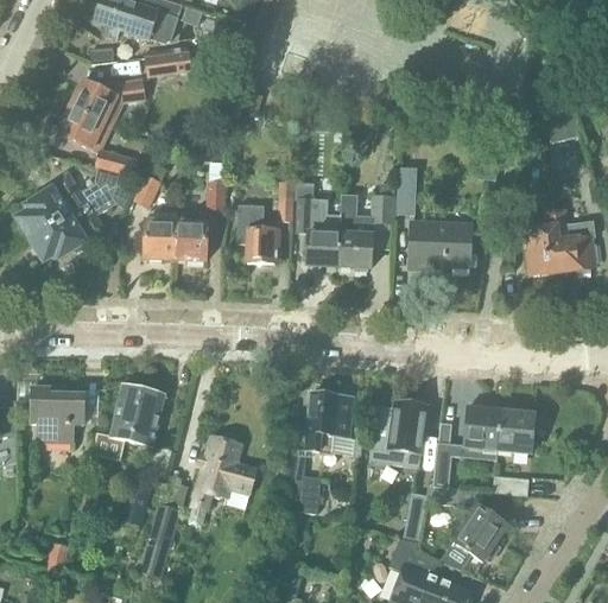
[(170,40),(178,17),(159,11),(138,4),(127,0),(101,0),(94,21),(106,25),(105,30),(107,35),(116,38),(120,30),(150,39),(150,38),(165,43),(170,40)]
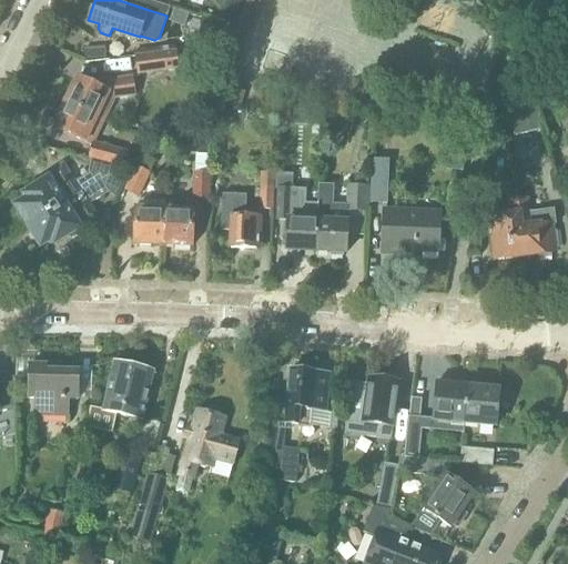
[(234,37),(239,26),(203,14),(198,29),(217,36),(216,40),(234,37)]
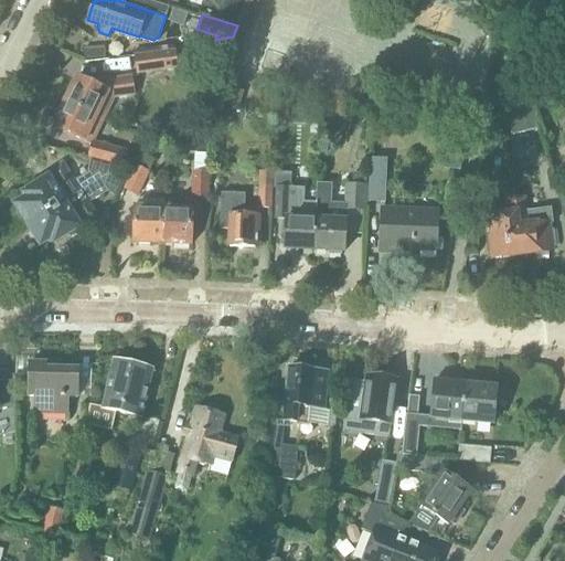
[(233,36),(215,40),(209,38),(205,44),(228,53),(232,41),(233,36)]
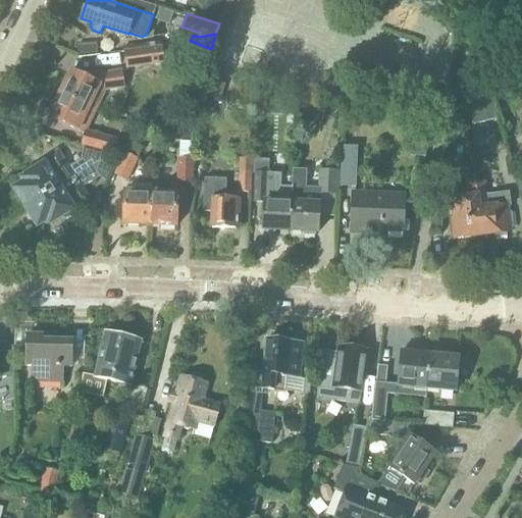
[(97,50),(96,40),(77,41),(77,51),(97,50)]
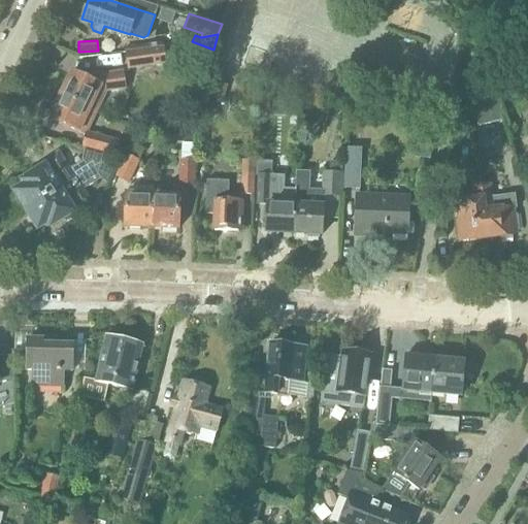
[(192,43),(168,45),(170,65),(195,63),(193,45),(193,43),(192,43)]
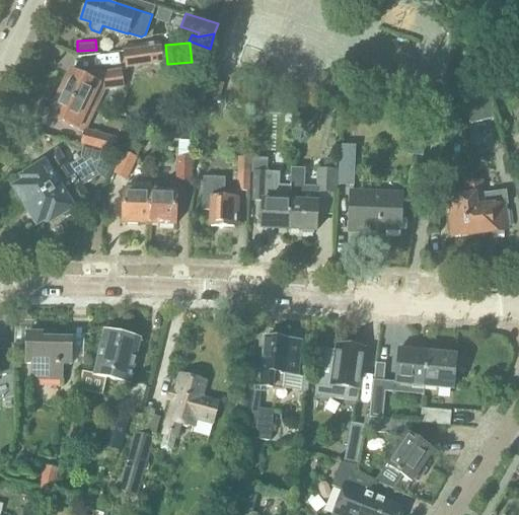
[(164,60),(161,44),(123,48),(126,66),(164,60)]
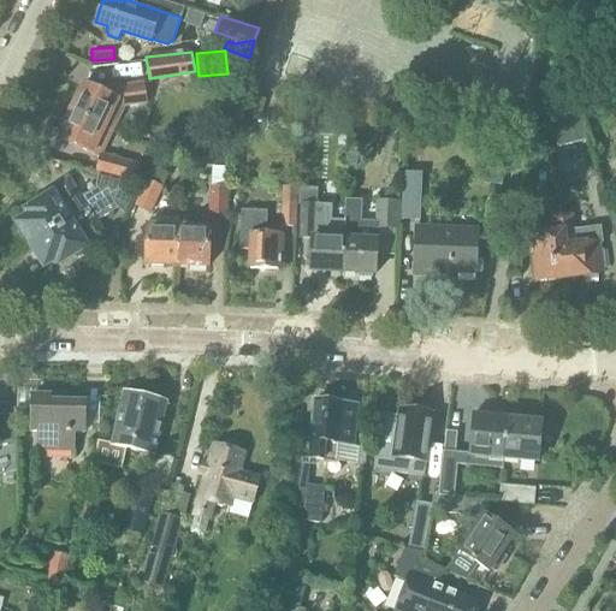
[(116,95),(86,81),(72,107),(114,128),(125,105),(147,102),(144,82),(120,84),(116,95)]
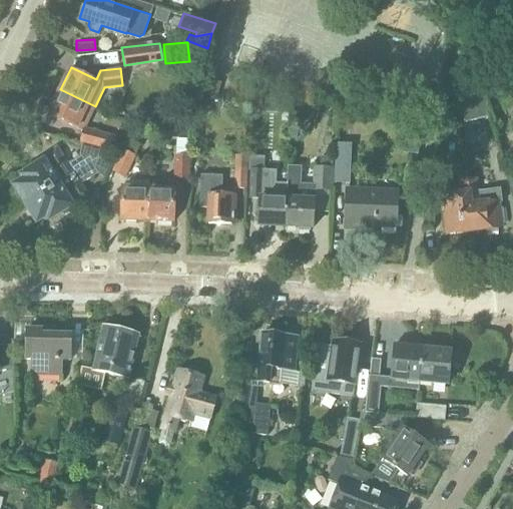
[(95,106),(60,89),(48,112),(83,129),(95,106)]
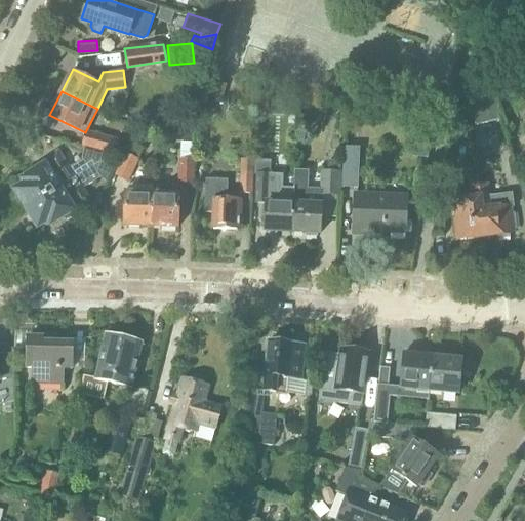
[(194,106),(196,96),(188,94),(186,104),(194,106)]
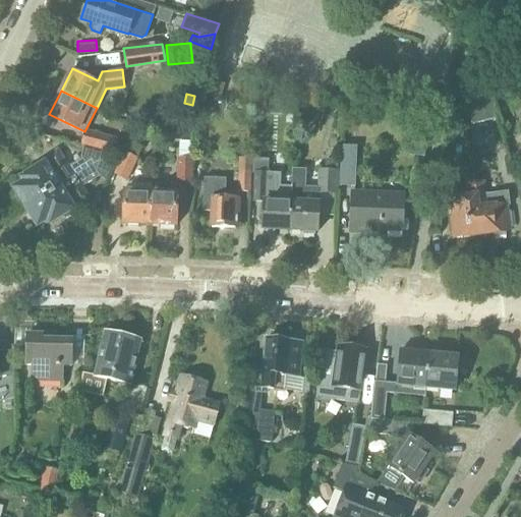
[(496,115),(490,95),(466,101),(471,121),(496,115)]
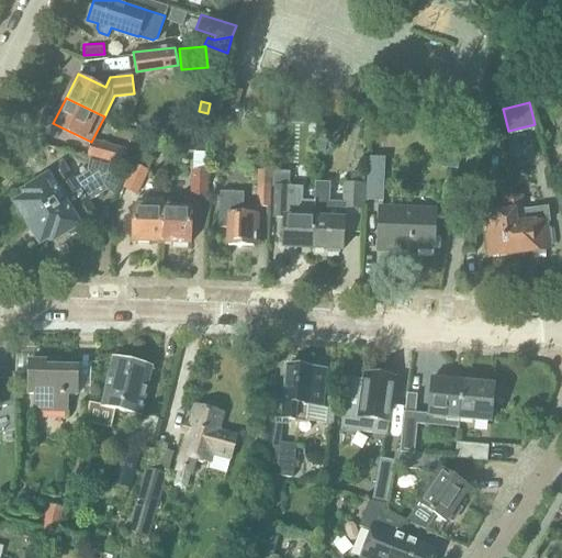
[(208,194),(209,167),(206,167),(208,136),(197,136),(194,140),(194,149),(193,149),(193,167),(191,167),(190,193),(208,194)]
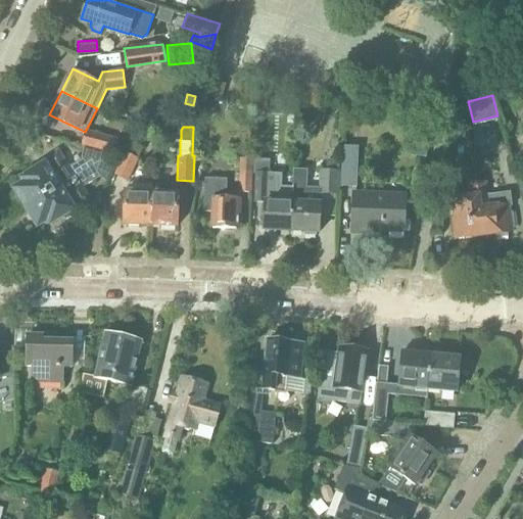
[(119,138),(87,129),(83,143),(114,151),(119,138)]
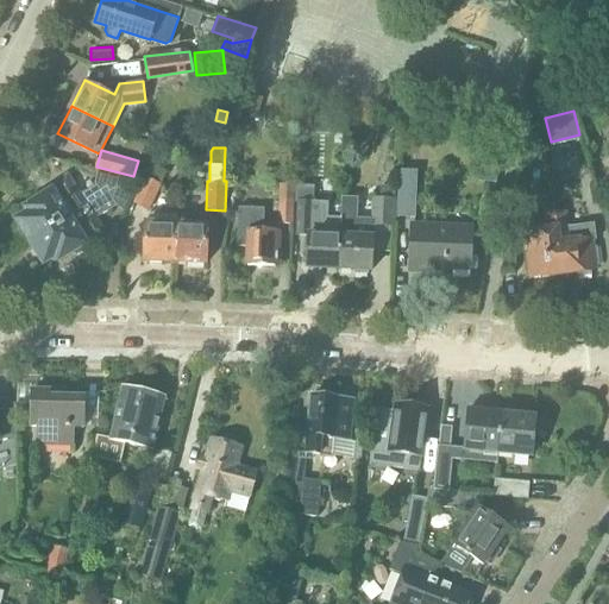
[(146,175),(145,174),(133,201),(149,208),(161,182),(165,171),(152,164),(146,175)]
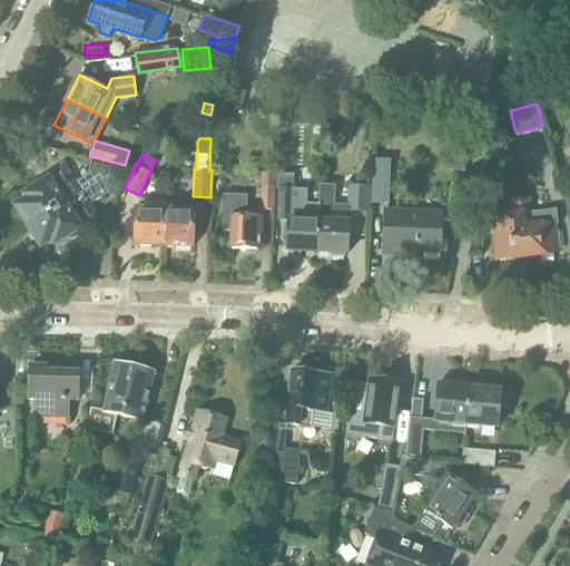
[(119,164),(91,157),(88,171),(75,179),(62,160),(46,173),(48,177),(23,194),(26,197),(15,205),(29,226),(101,176),(117,165),(119,164)]
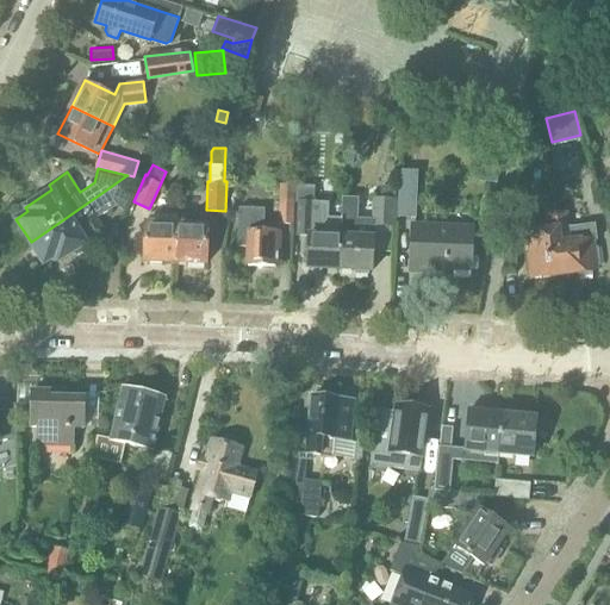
[(417,170),(399,169),(398,216),(416,216),(417,170)]
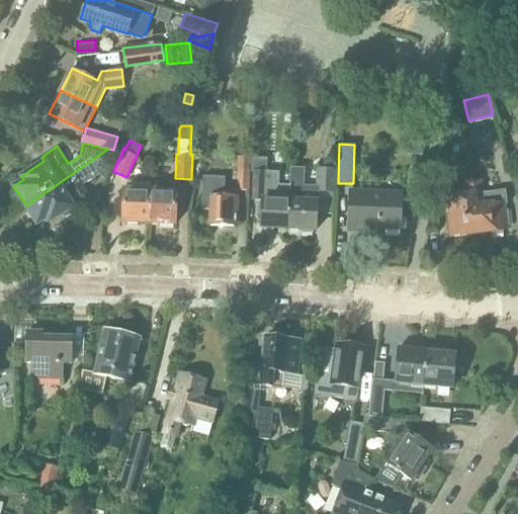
[(92,160),(26,205),(37,222),(48,216),(51,220),(63,211),(65,216),(88,200),(85,196),(89,194),(81,182),(99,171),(104,173),(114,155),(106,150),(92,160)]
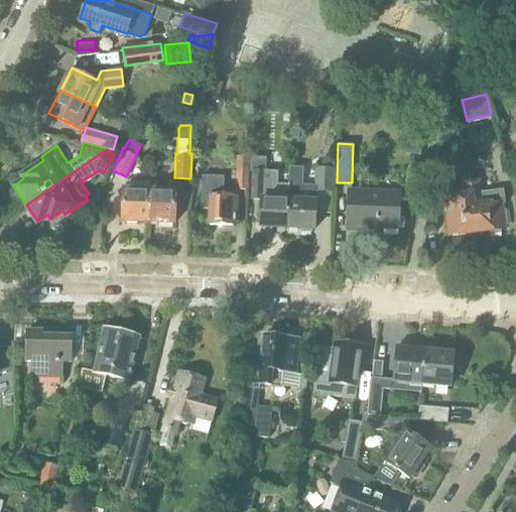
[(249,168),(266,168),(266,155),(249,154),(249,155),(249,168)]
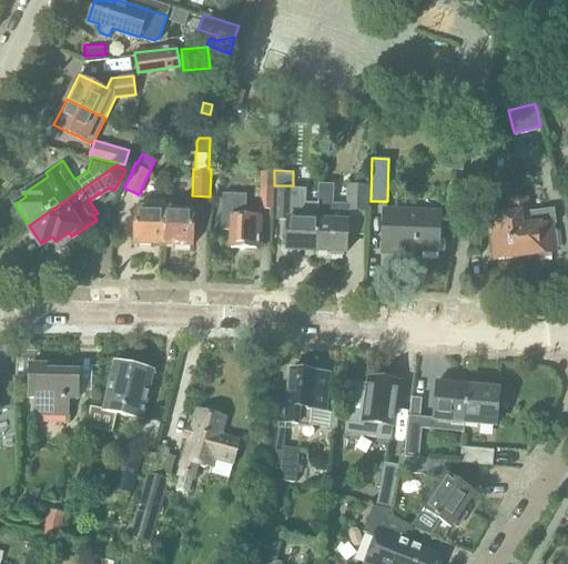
[(368,184),(368,170),(355,170),(354,184),(348,183),(347,204),(332,204),(332,184),(318,184),(316,249),(346,250),(348,209),(367,210),(368,184)]
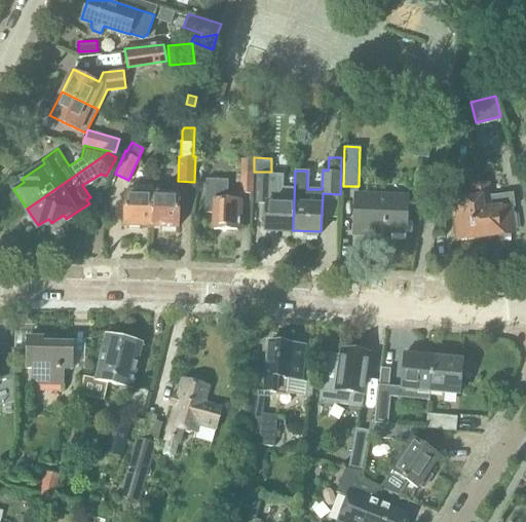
[(242,159),(241,193),(253,193),(254,159),(242,159)]
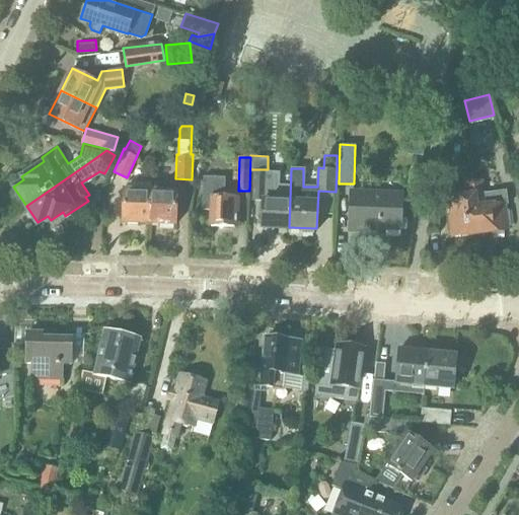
[(289,227),(291,168),(290,185),(278,185),(279,172),(251,171),(250,191),(266,192),(265,198),(262,199),(261,226),(289,227)]
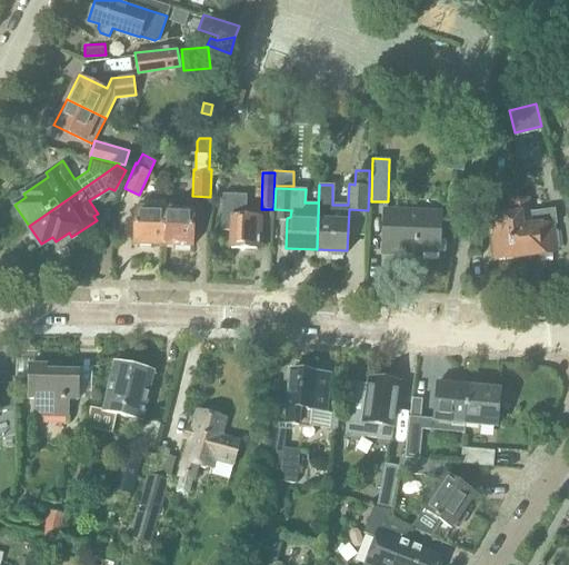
[(222,192),(221,217),(220,228),(232,228),(231,245),(259,246),(260,209),(246,208),(247,194),(222,192)]
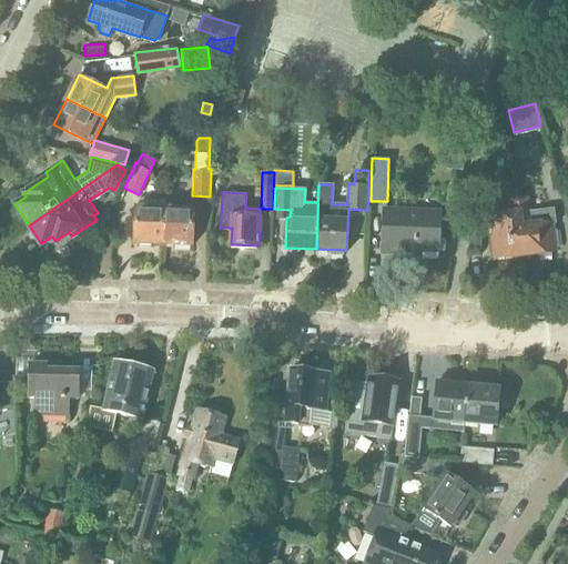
[(518,195),(526,253),(538,251),(538,257),(553,254),(553,251),(556,251),(556,248),(559,247),(557,229),(554,230),(553,223),(557,222),(555,208),(530,211),(530,210),(528,194),(518,195)]
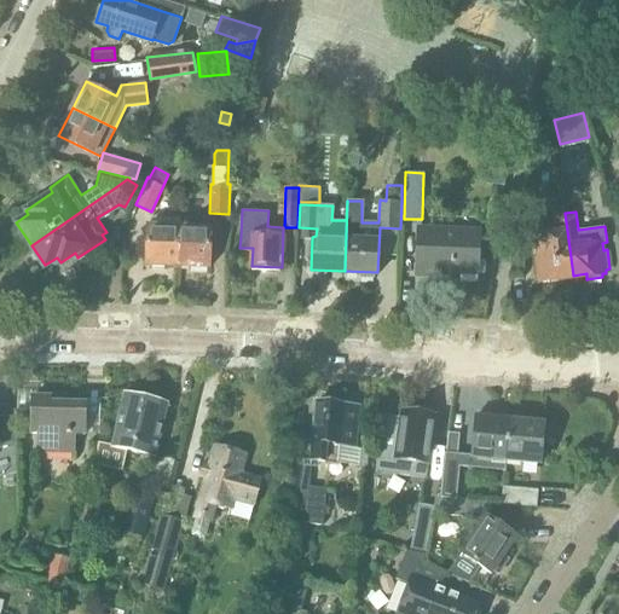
[(573,276),(565,213),(553,215),(554,231),(533,233),(539,279),(573,276)]
